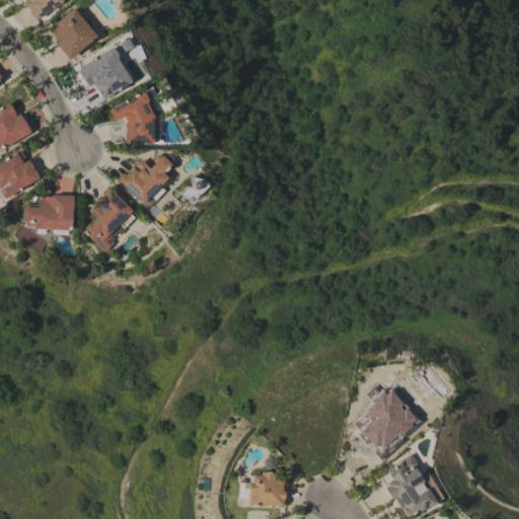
[(63,0),(64,1),(35,20),(33,16),(32,17),(28,11),(29,10),(24,3),(28,0),(63,0)]
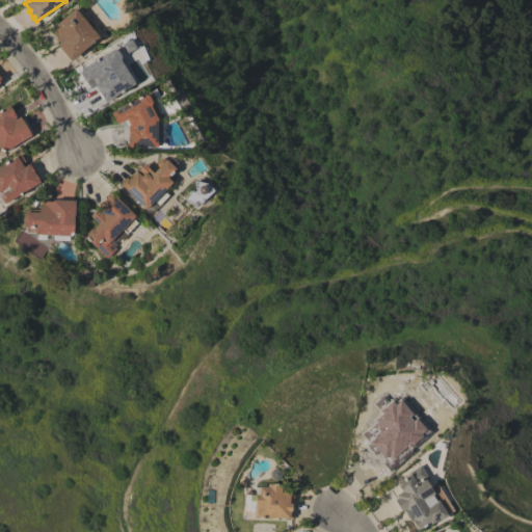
[(99,37),(71,61),(57,45),(58,44),(55,38),(58,36),(51,28),(75,8),(99,37)]
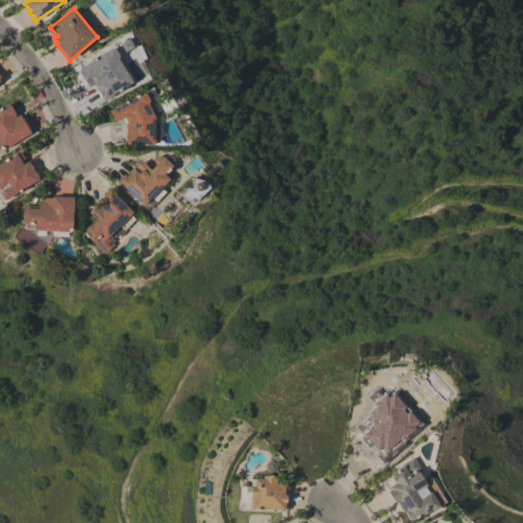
[(110,49),(115,49),(119,55),(117,58),(127,74),(129,73),(134,79),(132,81),(133,82),(103,100),(101,97),(100,98),(96,91),(97,91),(93,83),(90,77),(86,80),(85,78),(82,77),(80,73),(80,70),(79,68),(110,49)]
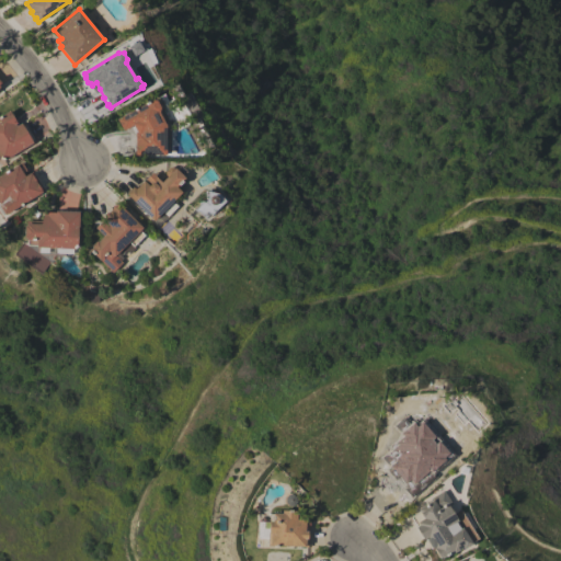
[(165,155),(135,155),(135,153),(133,153),(133,146),(135,146),(135,134),(137,134),(133,125),(123,130),(116,118),(152,100),(156,101),(160,107),(159,112),(161,111),(164,118),(162,119),(165,125),(165,155)]
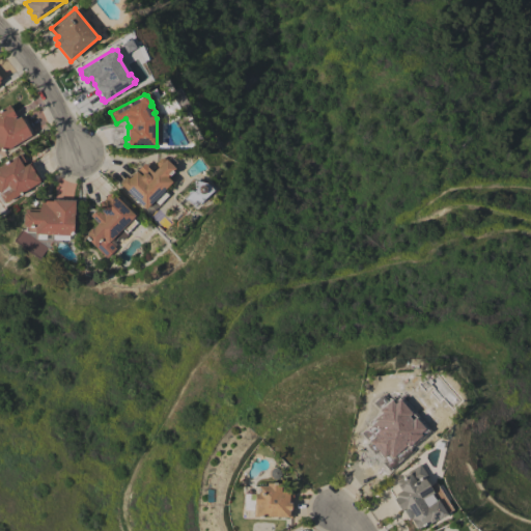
[(21,118),(24,117),(32,132),(30,134),(31,135),(4,151),(0,150),(0,109),(8,105),(9,106),(11,107),(15,112),(15,114),(16,116),(15,117),(16,119),(20,116),(21,118)]
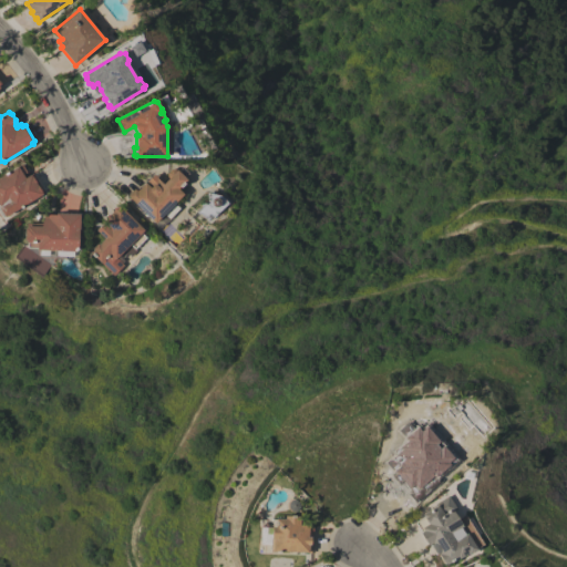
[(0,176),(17,166),(18,167),(21,164),(27,173),(22,175),(24,178),(32,173),(44,193),(3,217),(0,210),(0,176)]
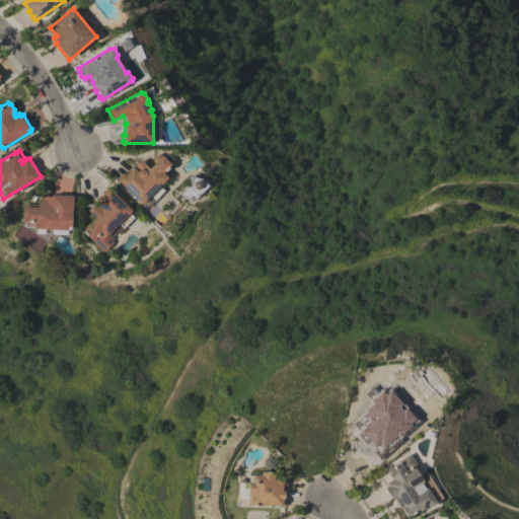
[(142,205),(117,179),(123,172),(125,174),(133,167),(137,171),(139,170),(136,166),(142,160),(149,168),(154,162),(153,161),(153,158),(156,155),(159,155),(161,156),(161,155),(171,164),(162,172),(168,177),(142,205)]
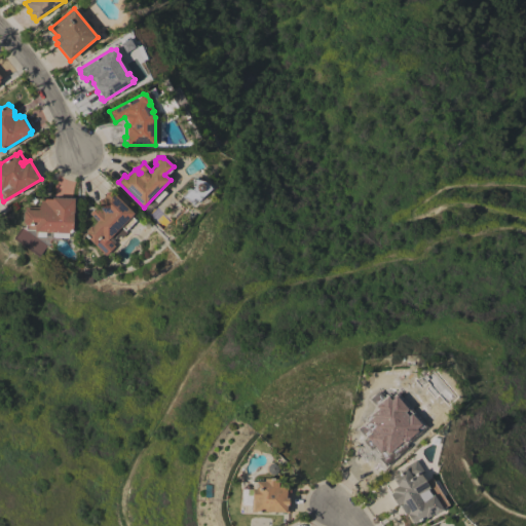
[(185,189),(191,188),(190,178),(203,181),(211,187),(197,201),(196,199),(191,204),(184,197),(184,198),(181,196),(186,191),(185,189)]
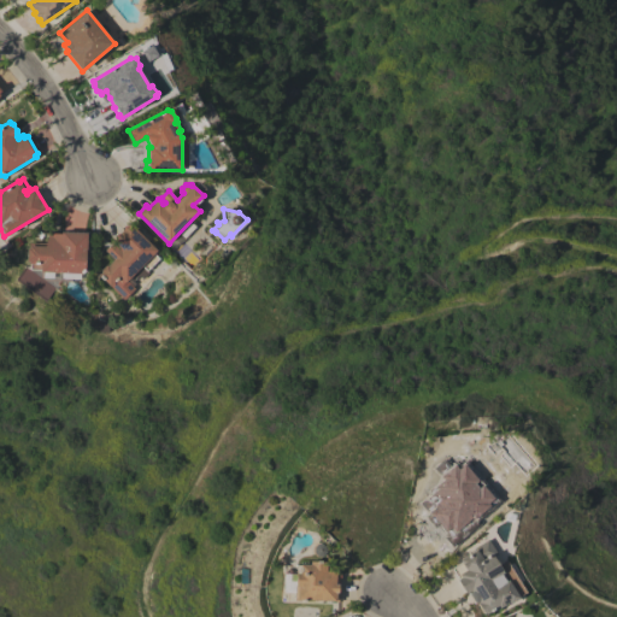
[(156,250),(153,253),(159,259),(146,271),(141,266),(127,281),(135,288),(124,300),(99,275),(100,272),(100,270),(105,265),(107,265),(113,259),(104,251),(113,241),(112,240),(113,239),(112,236),(118,231),(119,233),(122,230),(121,228),(125,223),(128,224),(129,223),(156,250)]
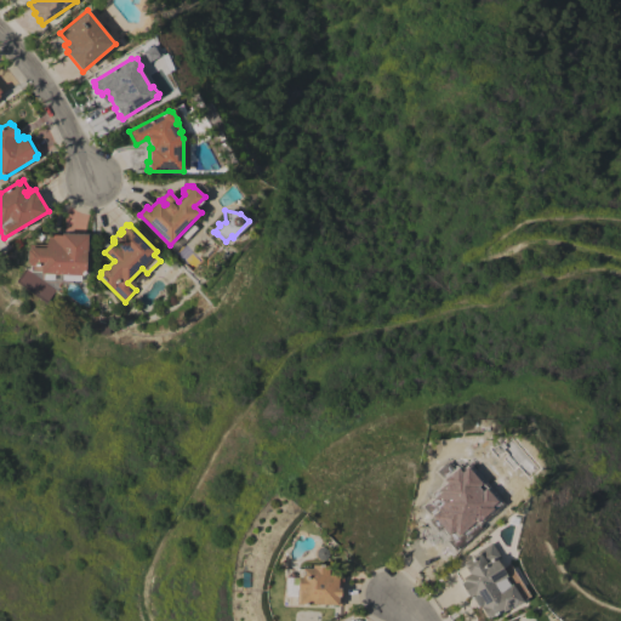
[(86,251),(85,272),(81,275),(80,283),(62,281),(62,274),(52,274),(52,281),(44,281),(44,274),(39,274),(40,272),(29,272),(29,266),(28,266),(28,263),(26,263),(27,250),(28,250),(28,248),(29,248),(29,244),(45,245),(45,240),(47,240),(47,234),(61,235),(61,233),(66,234),(66,232),(73,233),(73,234),(75,234),(75,233),(83,233),(83,234),(87,234),(86,251)]
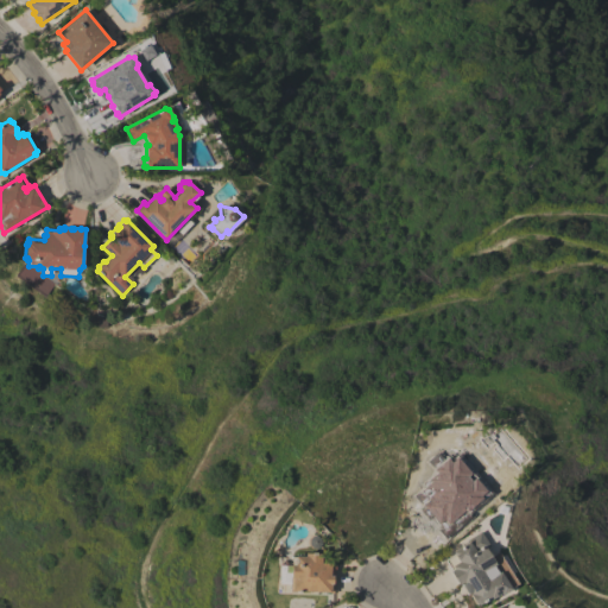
[(483,492),(477,496),(479,499),(458,515),(460,517),(448,527),(442,520),(441,521),(430,508),(439,501),(428,487),(436,481),(434,480),(445,469),(450,476),(460,469),(464,475),(468,473),(483,492)]
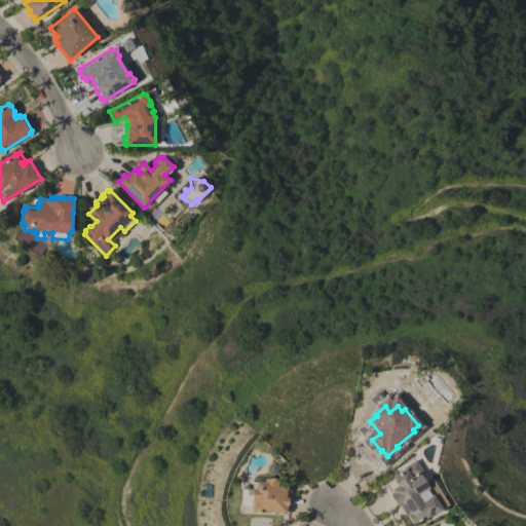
[(448,504),(442,509),(442,510),(435,515),(434,514),(424,519),(423,517),(413,524),(407,515),(408,514),(407,513),(404,515),(399,506),(402,504),(401,503),(397,505),(389,494),(390,493),(385,485),(392,480),(390,477),(405,467),(404,466),(416,459),(424,473),(420,475),(424,482),(430,478),(448,504)]
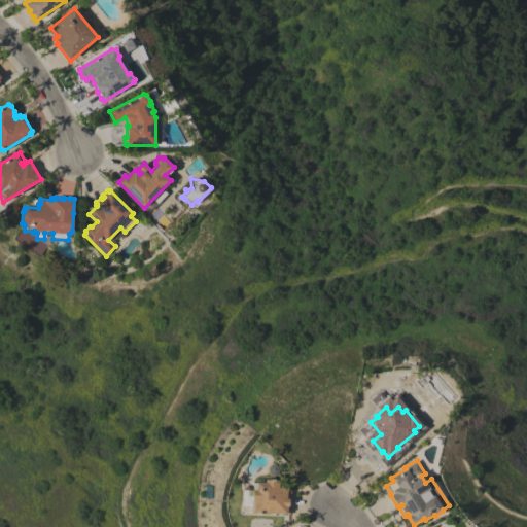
[(252,483),(255,483),(255,482),(264,482),(264,479),(279,480),(278,488),(290,488),(289,515),(251,512),(252,483)]
